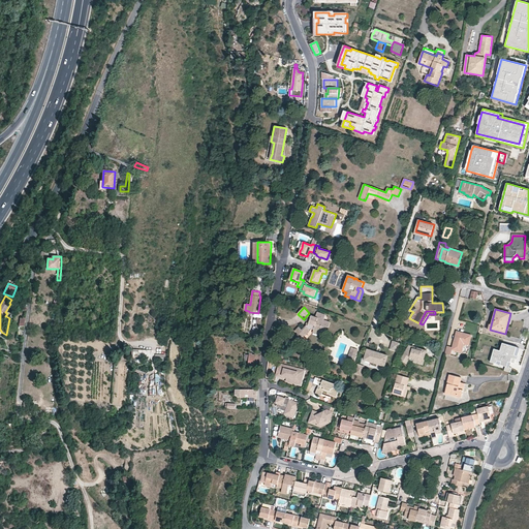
[(323,325),(325,320),(324,320),(325,315),(317,312),(315,317),(312,315),(310,320),(308,325),(307,324),(302,330),(300,327),(294,332),(298,334),(297,335),(302,340),(312,329),(314,330),(324,334),(327,327),(323,325)]
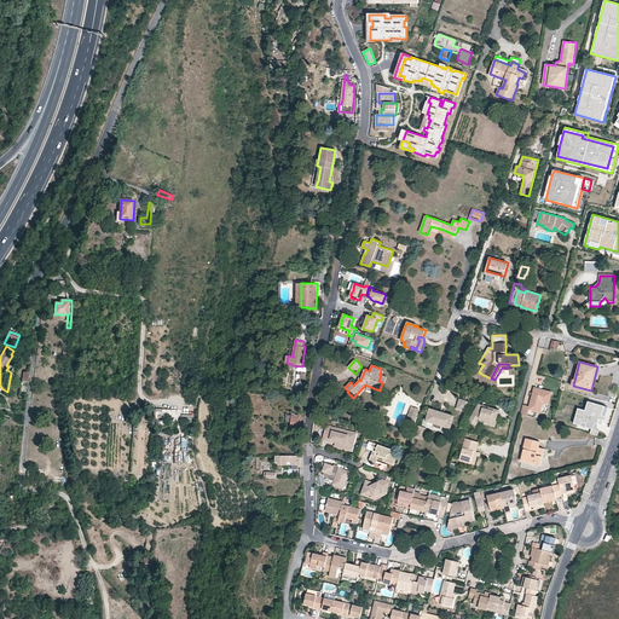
[(305,388),(306,380),(307,372),(301,372),(301,380),(302,380),(301,388),(294,387),(294,389),(291,389),(291,393),(304,394),(305,388)]
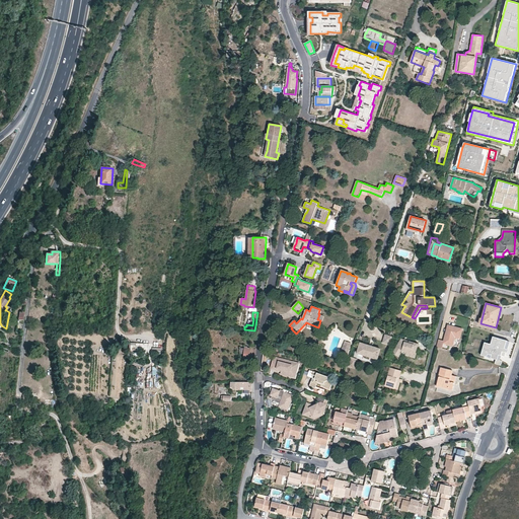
[(438,340),(436,347),(442,349),(443,344),(452,346),(455,337),(460,339),(462,328),(448,324),(445,332),(448,334),(447,336),(445,335),(443,341),(438,340)]
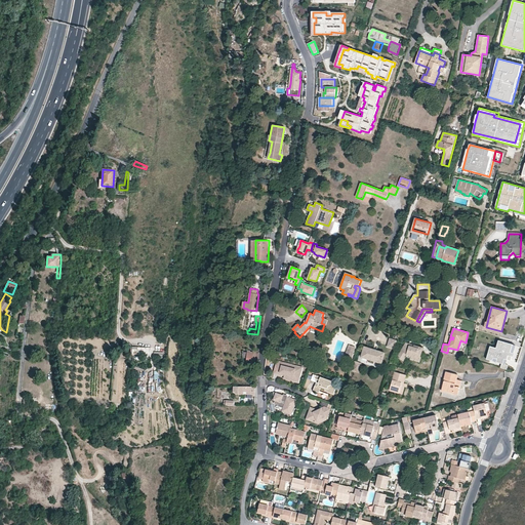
[(395,349),(397,340),(390,338),(388,347),(395,349)]
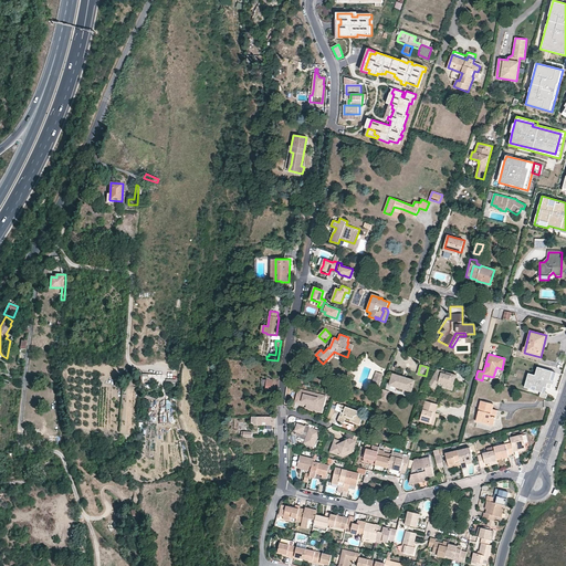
[(540,396),(546,398),(547,394),(545,392),(546,387),(546,386),(551,387),(551,384),(552,384),(555,371),(537,367),(535,375),(528,373),(524,387),(541,391),(540,396)]
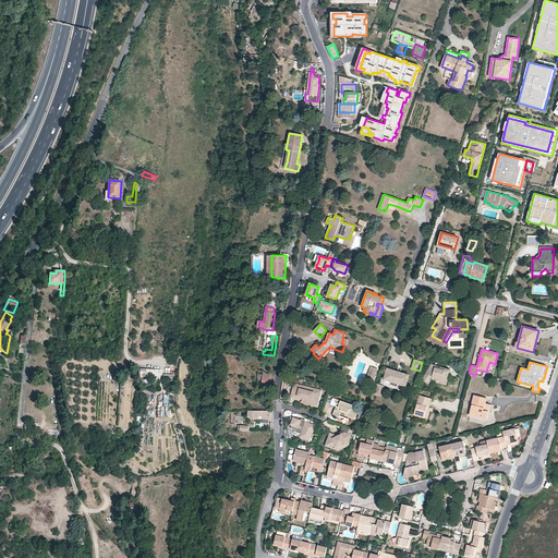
[(443,379),(447,380),(449,373),(450,370),(432,364),(422,379),(429,384),(432,379),(433,377),(443,380),(443,379)]
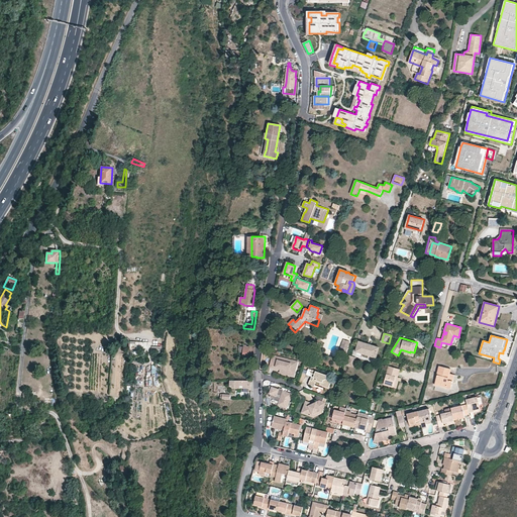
[(340,348),(347,350),(350,342),(343,339),(340,348)]
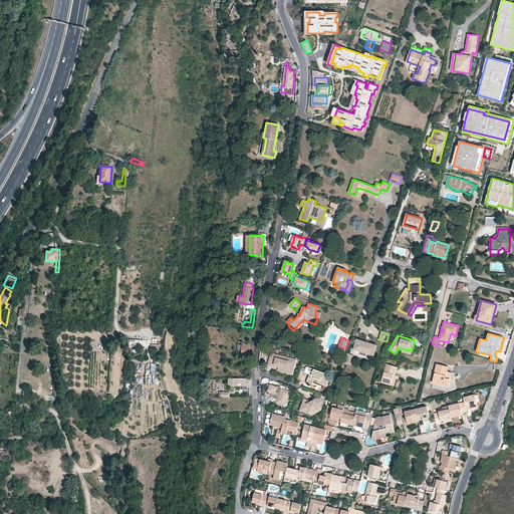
[(364,342),(357,339),(354,350),(360,352),(361,350),(367,352),(366,354),(374,356),(377,346),(369,343),(368,344),(364,343),(364,342)]
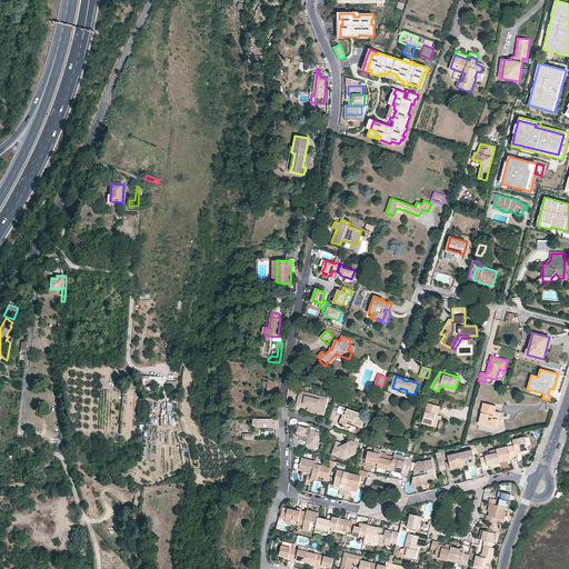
[(327,399),(300,392),(299,396),(297,403),(303,405),(303,403),(309,405),(308,408),(307,410),(318,412),(319,408),(323,410),(327,399)]
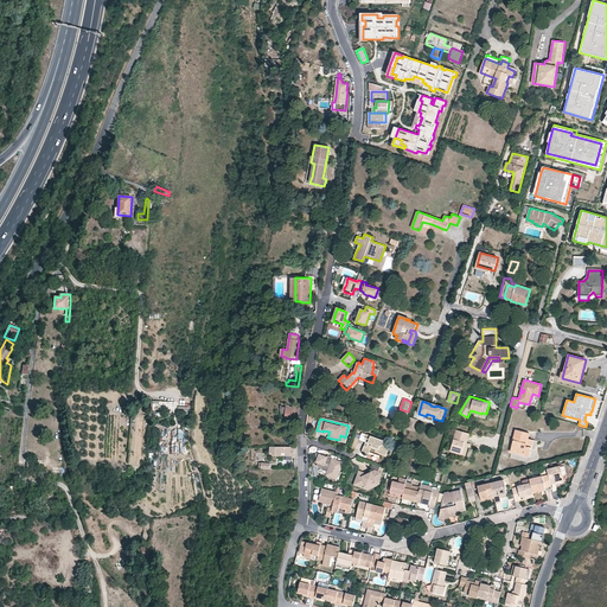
[(417,421),(410,419),(407,429),(415,432),(417,421)]
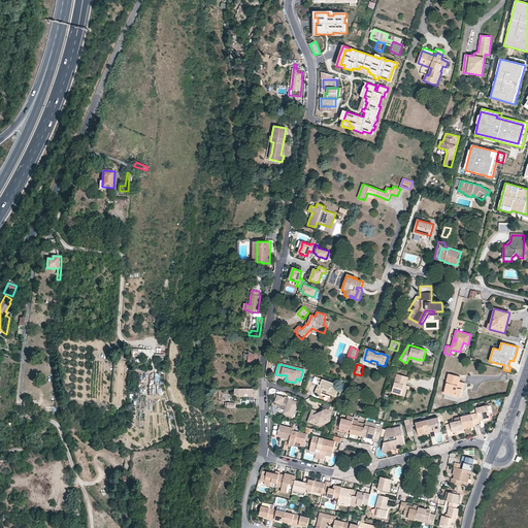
[(404,385),(406,386),(407,382),(408,377),(397,374),(392,393),(401,396),(404,385)]
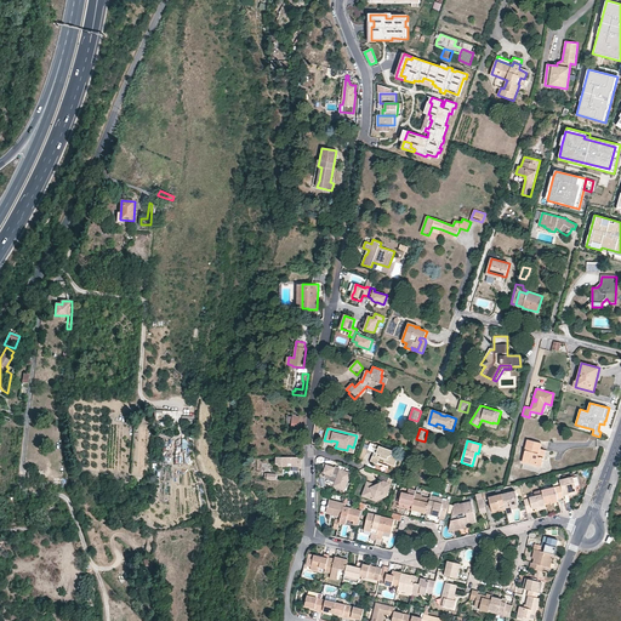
[(539,456),(541,449),(542,444),(528,440),(523,462),(536,466),(536,463),(542,465),(543,459),(539,456)]
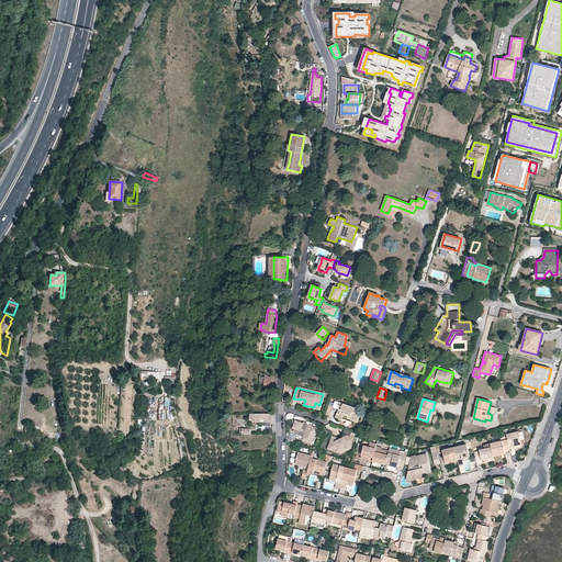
[(356,408),(344,404),(341,411),(340,415),(337,414),(336,419),(343,422),(343,419),(352,423),(352,422),(358,423),(361,414),(355,412),(356,408)]
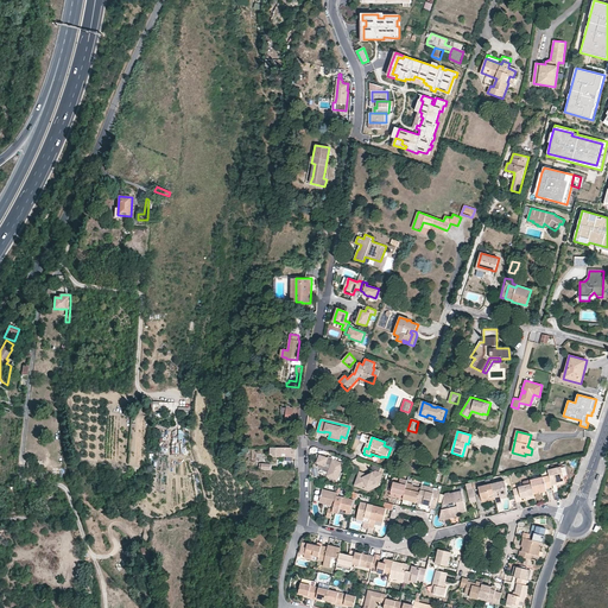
[(296,448),(271,448),(271,454),(276,454),(276,458),(283,458),(283,454),(285,454),(289,454),(289,457),(293,458),(293,460),(296,460),(296,455),(296,448)]
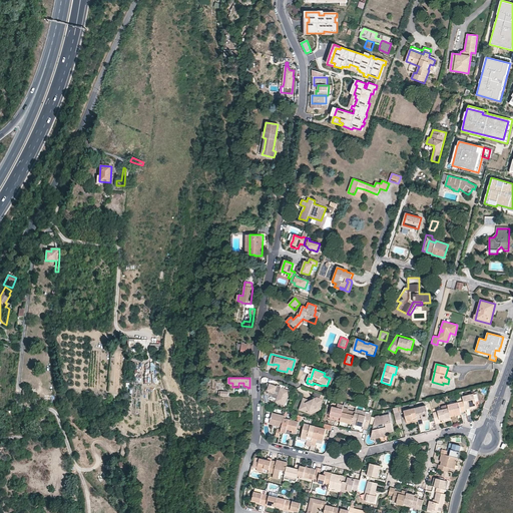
[(272,385),(268,384),(268,391),(267,394),(269,394),(269,395),(273,396),(272,398),(277,399),(276,403),(286,406),(291,392),(282,388),(278,387),(272,385)]
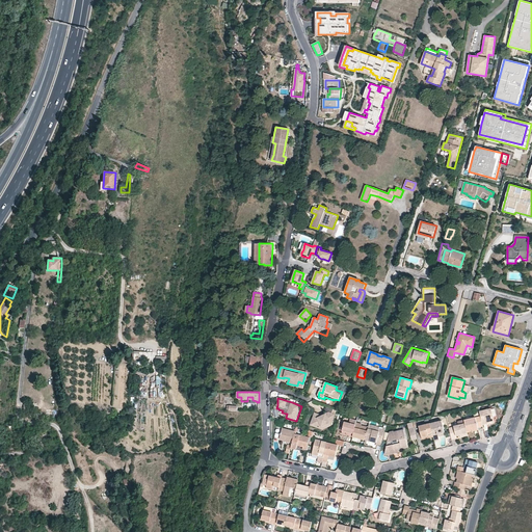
[(336,416),(337,410),(334,409),(331,415),(328,413),(322,417),(315,414),(311,425),(323,430),(331,426),(336,416)]
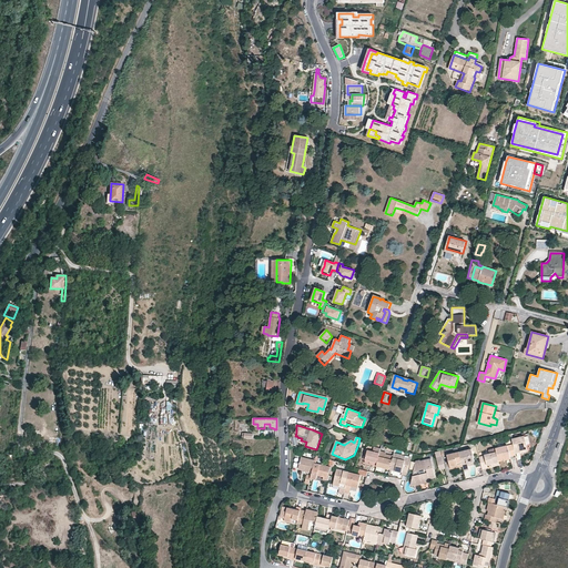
[(514,445),(516,454),(523,452),(528,450),(525,437),(511,439),(514,445)]
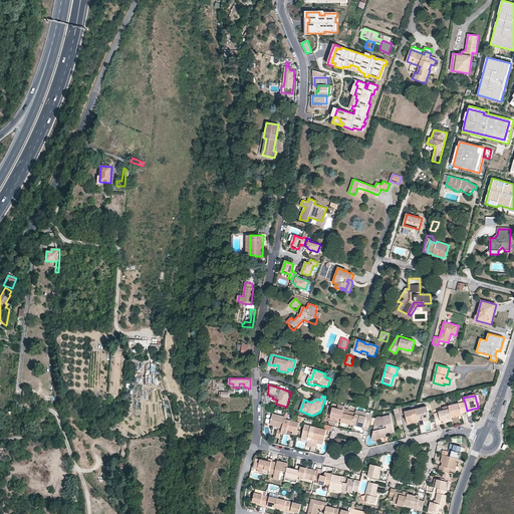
[(463,415),(462,414),(460,404),(449,406),(450,409),(452,418),(463,415)]
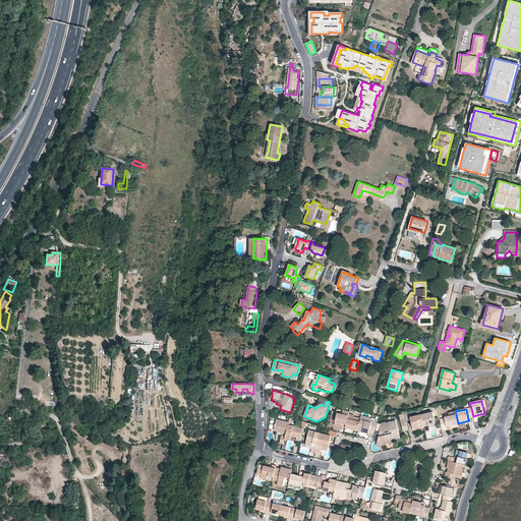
[(424,428),(425,431),(428,431),(430,430),(429,427),(428,424),(430,423),(431,424),(436,423),(432,412),(421,415),(424,428)]
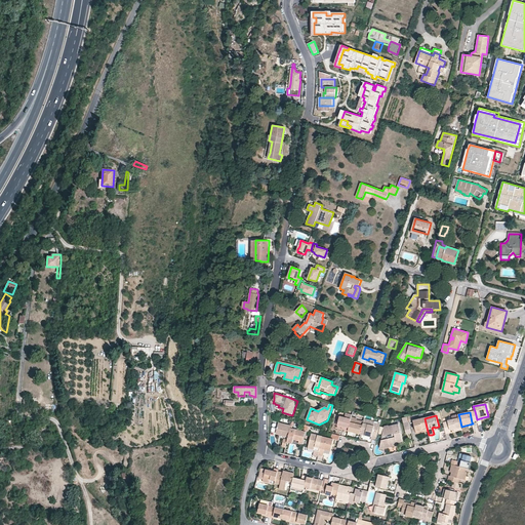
[(346,431),(348,432),(351,419),(345,417),(340,416),(337,426),(345,428),(344,430),(346,431)]
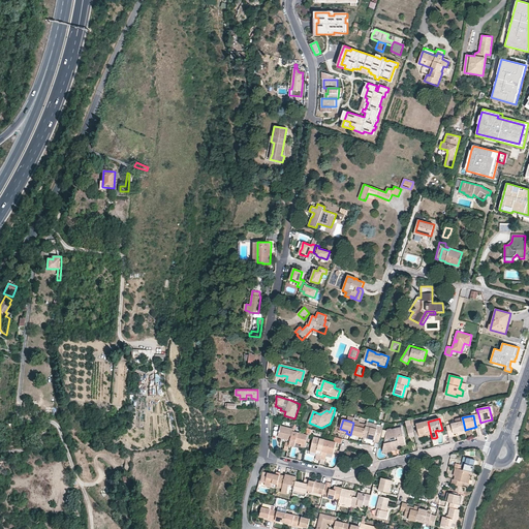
[(358,436),(363,438),(366,427),(366,425),(360,424),(360,422),(354,421),(353,423),(350,435),(358,436)]
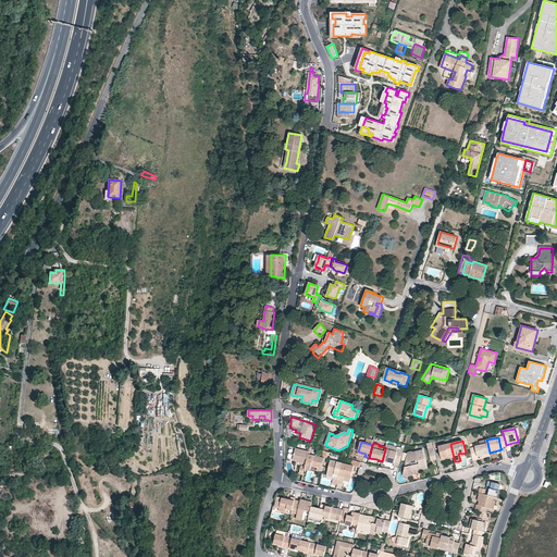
[(475,447),(470,448),(473,460),(479,459),(478,457),(481,456),(490,454),(490,453),(487,443),(475,446),(475,447)]
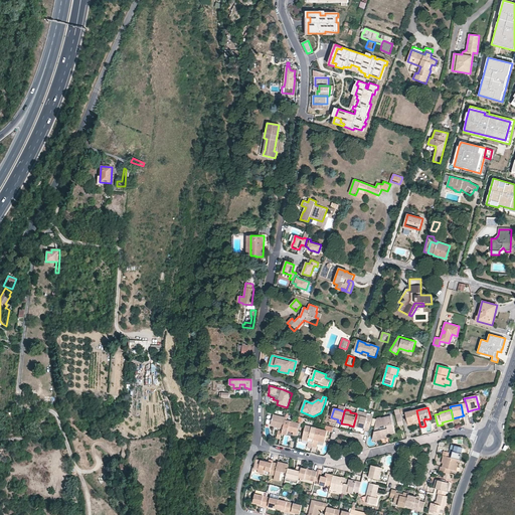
[(414,424),(419,423),(416,410),(405,412),(408,423),(414,422),(414,424)]
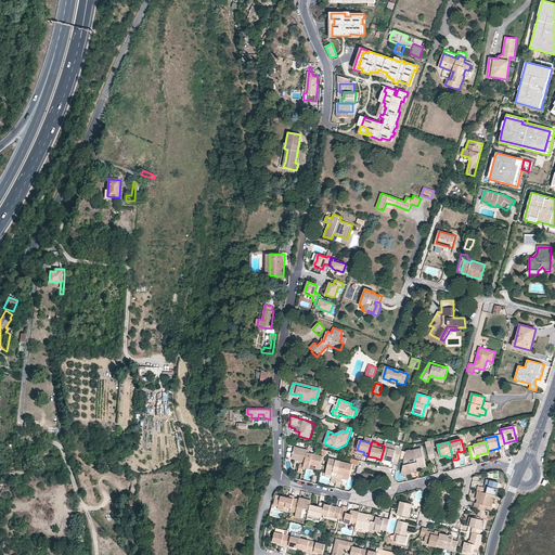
[(305,463),(307,453),(308,450),(295,447),(292,457),(299,460),(298,462),(305,463)]
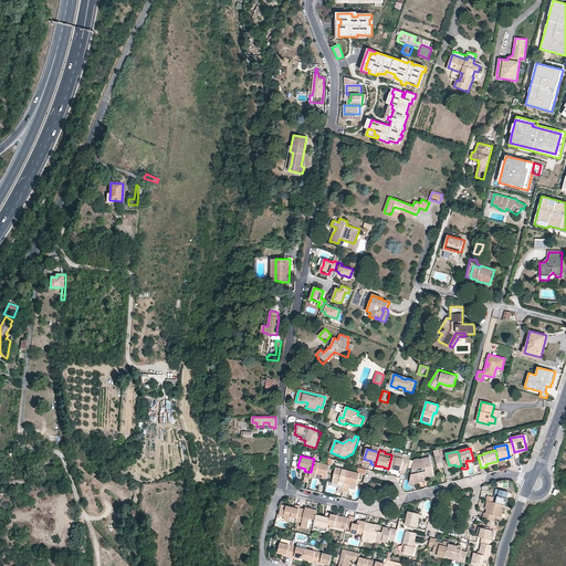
[(407,471),(410,458),(405,457),(404,460),(391,457),(388,469),(397,471),(401,472),(401,470),(407,471)]
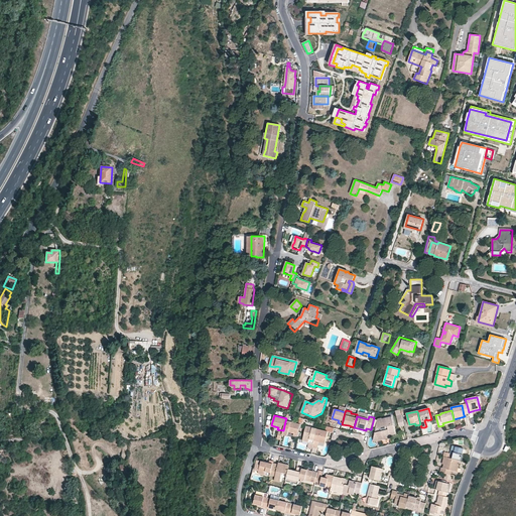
[(392,416),(386,418),(390,435),(394,434),(396,433),(392,416)]
